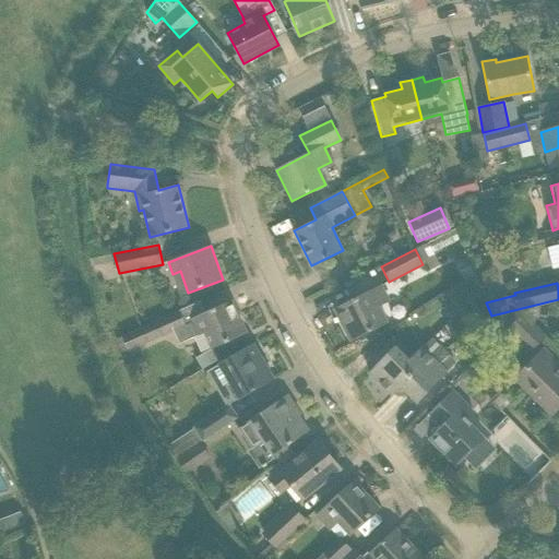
[(389,301),(381,285),(353,299),(333,309),(351,342),(370,332),(388,323),(379,307),(389,301)]
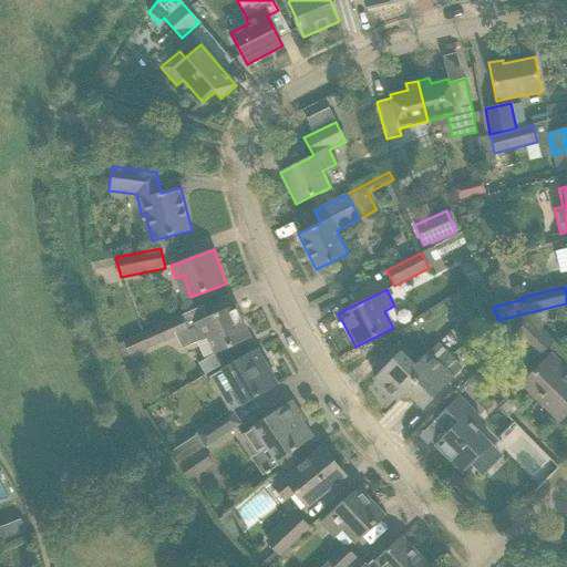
[(467,301),(451,310),(459,322),(475,312),(467,301)]
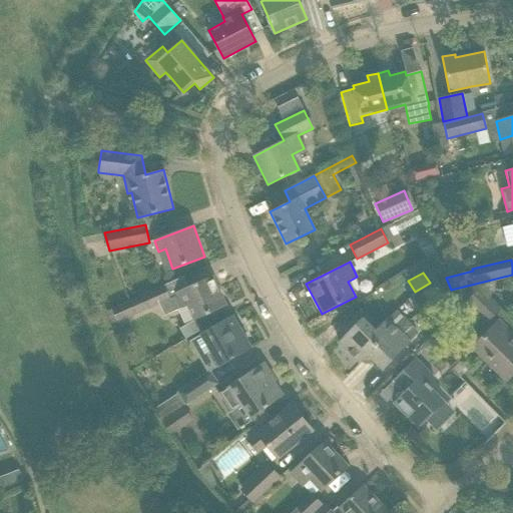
[(174,294),(178,301),(184,298),(194,320),(225,306),(212,276),(193,285),(174,294)]
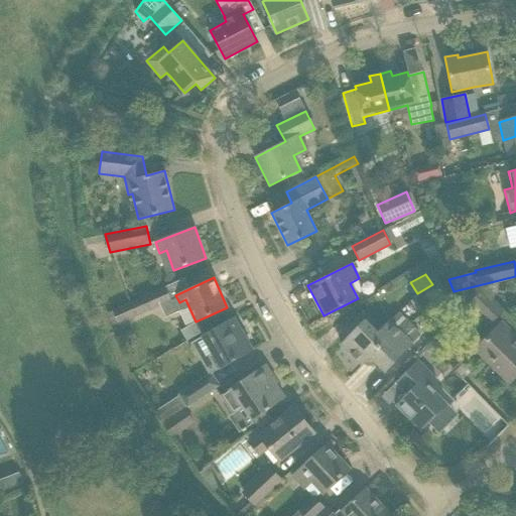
[(423,304),(438,295),(432,284),(417,293),(423,304)]
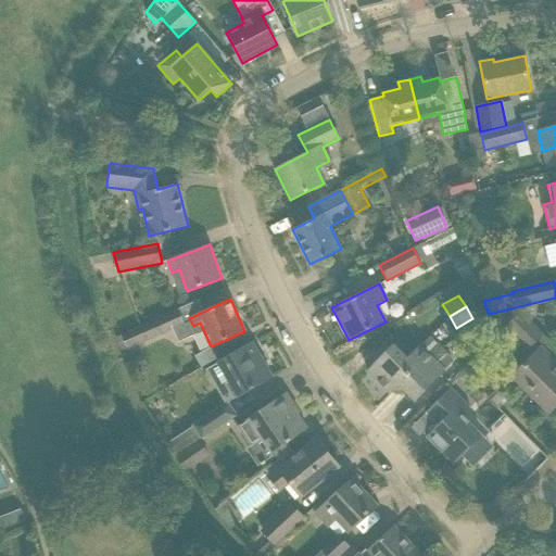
[(184,324),(178,310),(122,335),(127,349),(184,324)]
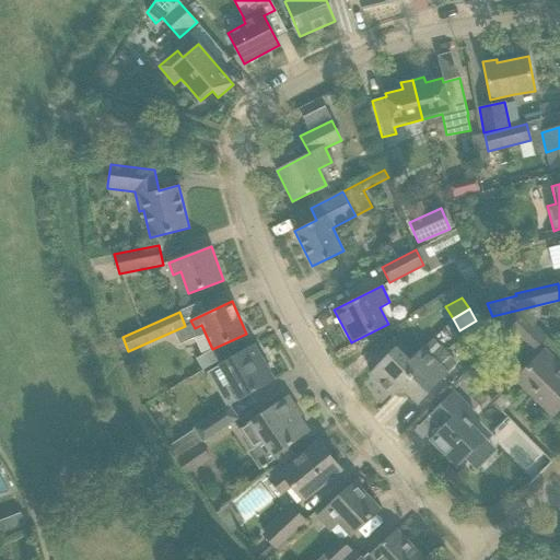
[(546,337),(524,315),(510,329),(532,350),(546,337)]
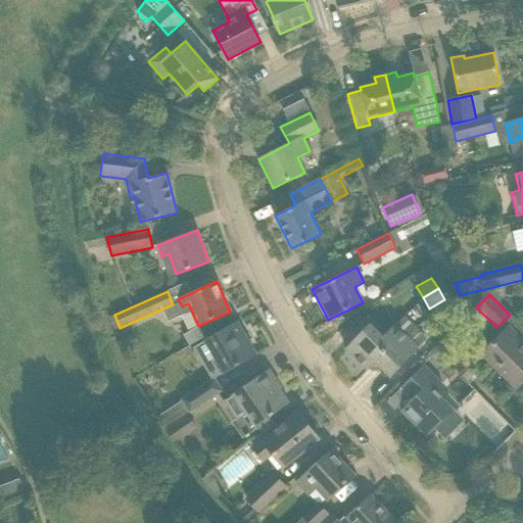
[(181,400),(189,414),(224,391),(215,378),(255,354),(237,322),(193,347),(212,379),(181,400)]
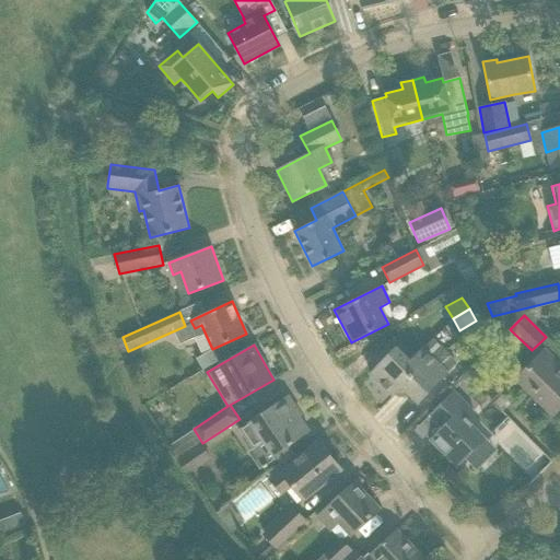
[(370,374),(384,387),(409,361),(396,348),(394,350),(388,346),(372,362),(376,368),(370,374)]
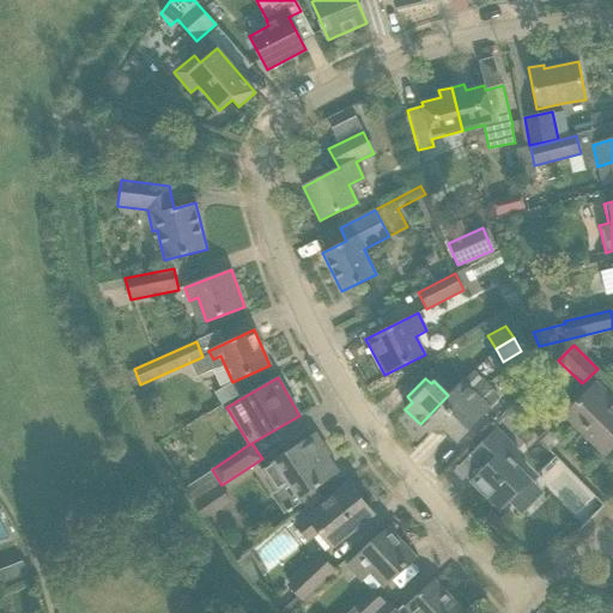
[(448,395),(420,424),(429,434),(438,423),(457,441),(490,408),(462,382),(448,395)]
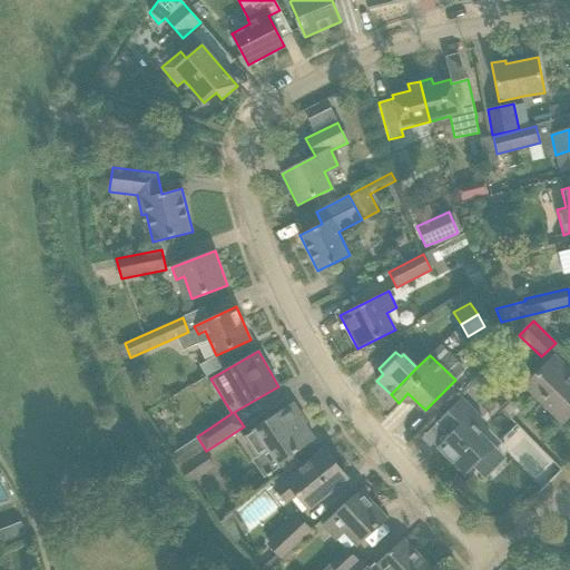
[(569,373),(567,376),(551,361),(526,385),(562,422),(569,413),(569,373)]
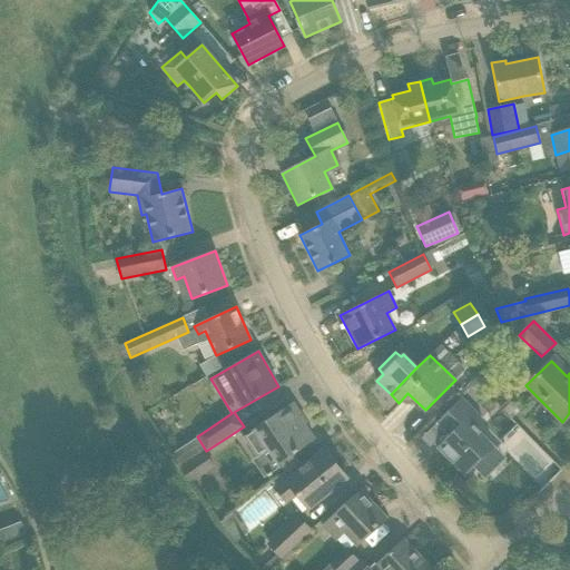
[(436,448),(464,477),(494,446),(479,431),(473,425),(482,418),(461,397),(452,406),(436,422),(449,435),(436,448)]
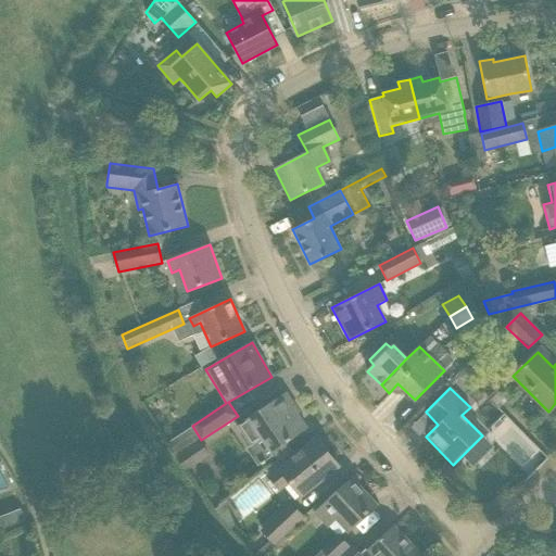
[(490,400),(498,408),(506,400),(498,392),(490,400)]
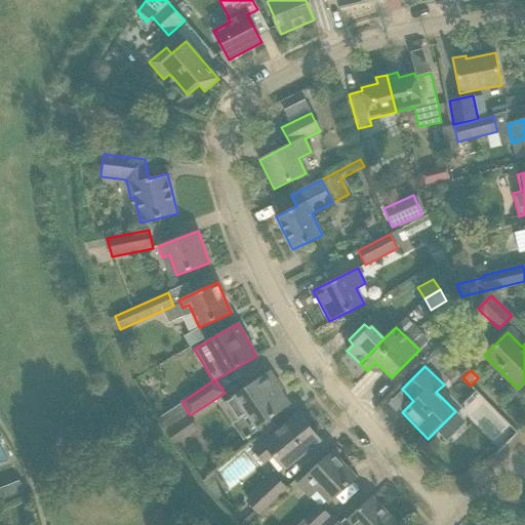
[(236,421),(246,414),(256,429),(273,416),(289,405),(267,372),(250,384),(224,402),(236,421)]
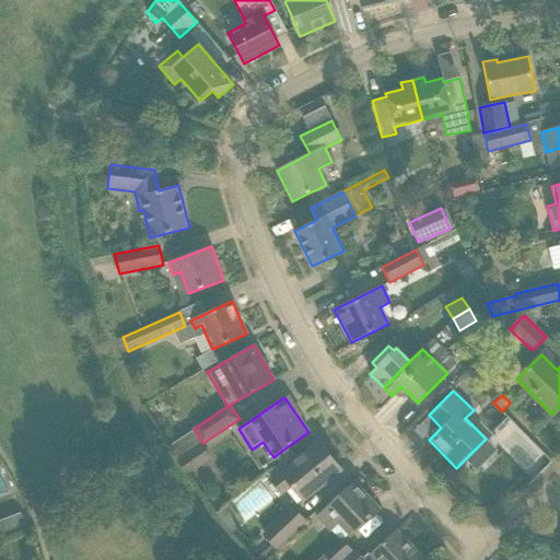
[(281,493),(291,485),(303,500),(324,483),(340,469),(318,442),(281,473),(271,481),(281,493)]
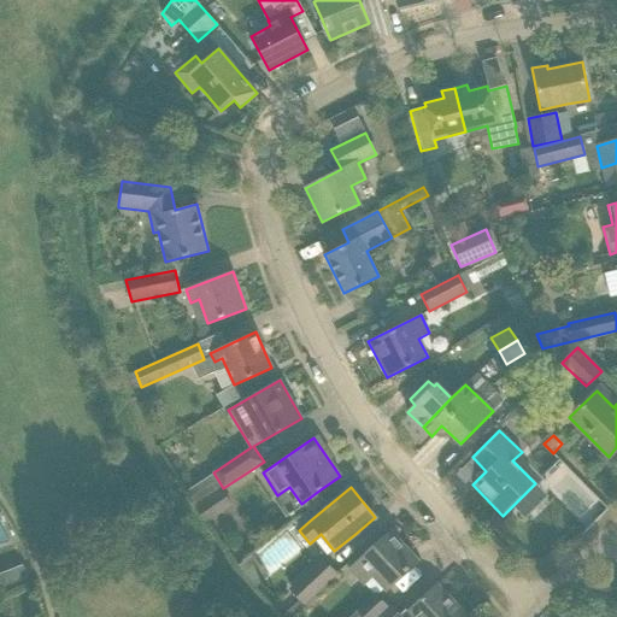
[(372,575),(387,589),(417,562),(389,533),(351,568),(364,583),(372,575)]
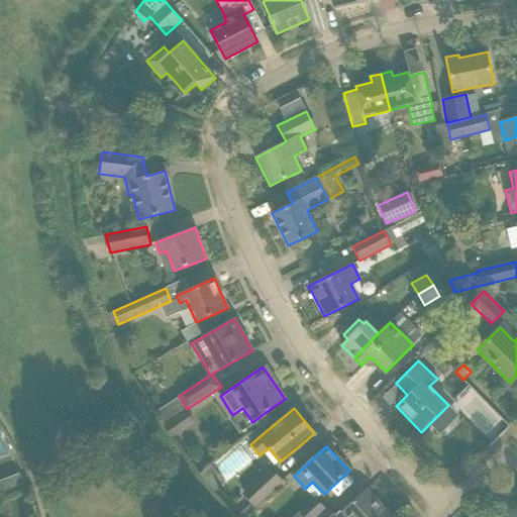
[(271,469),(244,494),(254,505),(282,481),(271,469)]
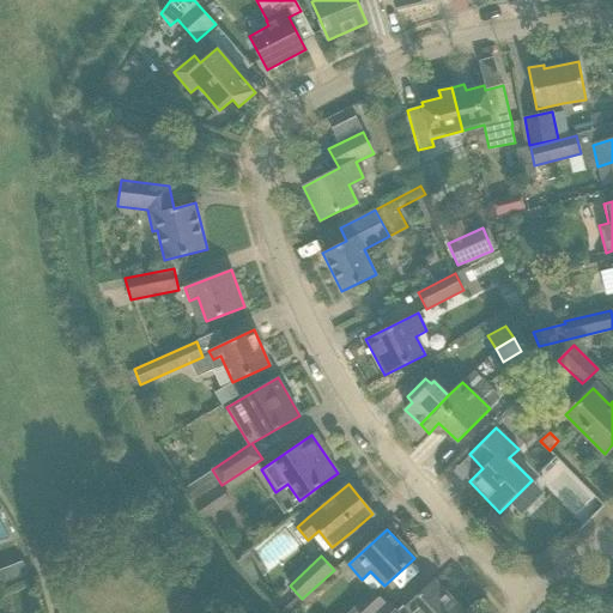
[(410,612),(463,612),(465,612),(434,580),(417,595),(405,607),(410,612)]
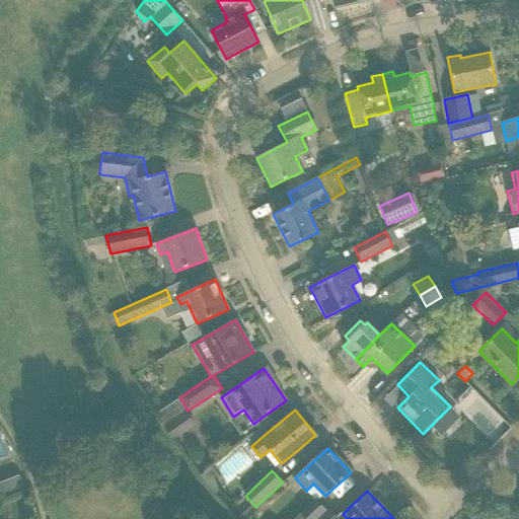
[(317,518),(326,511),(316,501),(296,518),(317,518)]
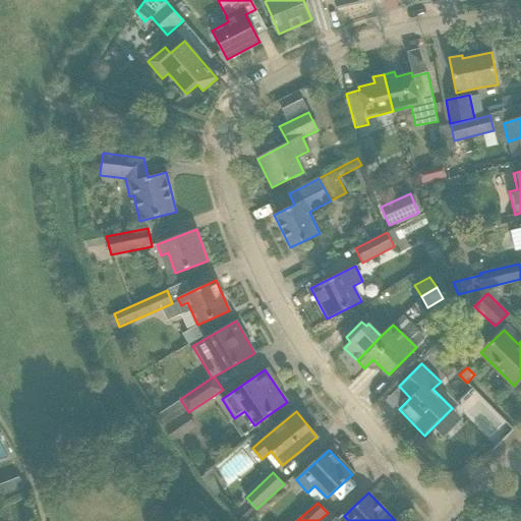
[(319,520),(340,520),(331,511),(328,514),(328,513),(319,520)]
